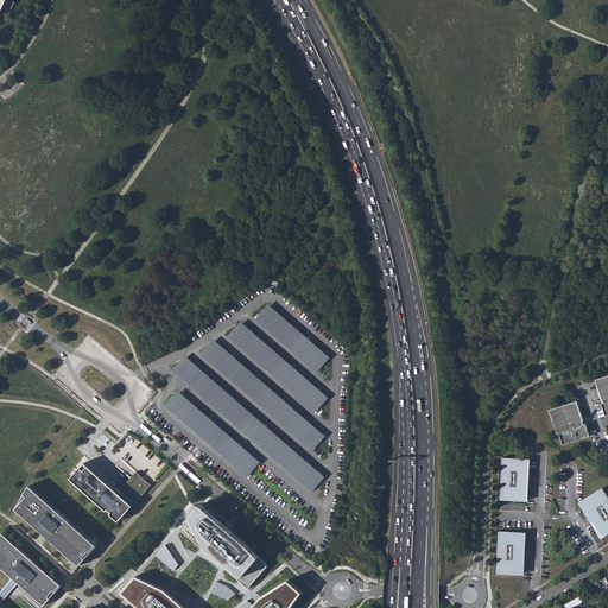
[(329,358),(268,305),(255,320),(317,372),(329,358)]
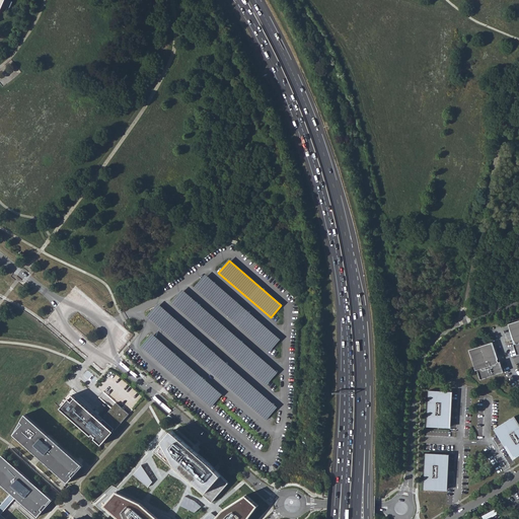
[(280,340),(206,275),(195,288),(269,352),(280,340)]
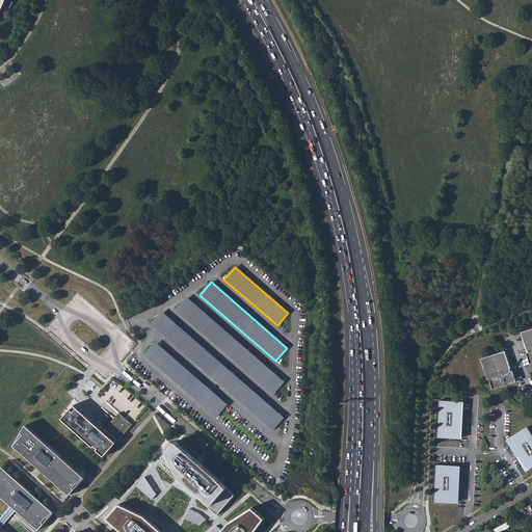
[(285,381),(187,297),(177,310),(274,394),(285,381)]
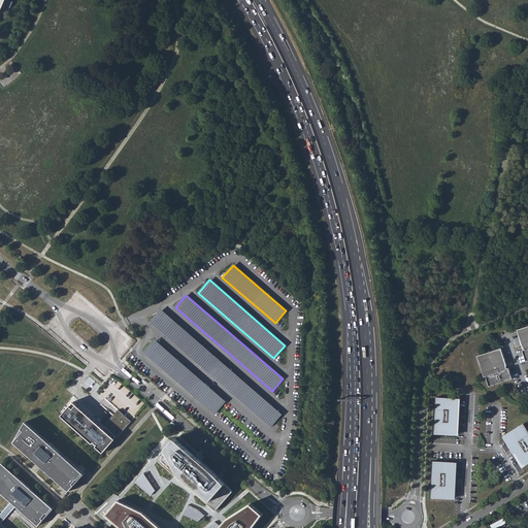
[(282,415),(161,310),(151,323),(271,427),(282,415)]
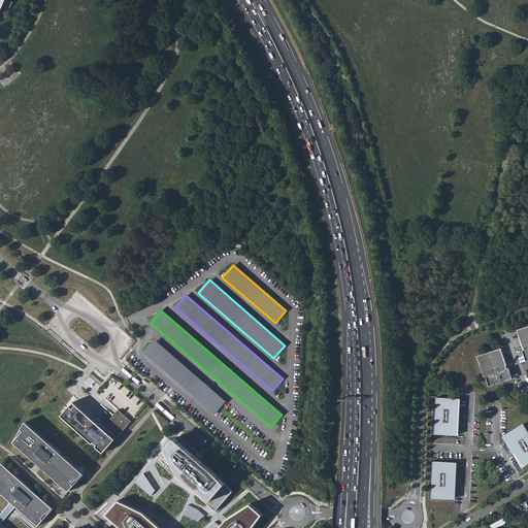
[(527,325),(516,329),(518,334),(521,343),(523,342),(524,345),(523,345),(523,349),(522,350),(525,360),(527,359),(527,325)]
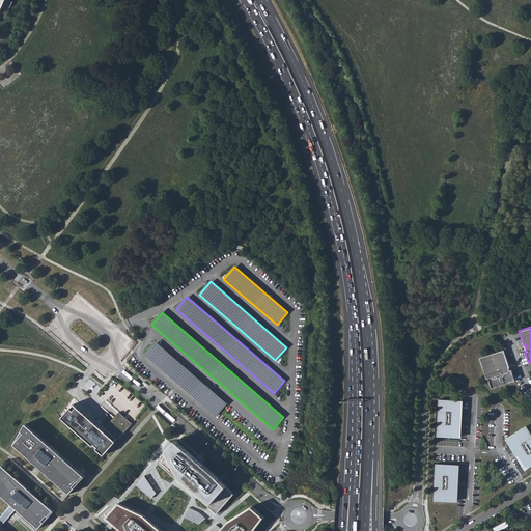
[(226,403),(156,342),(144,355),(215,416),(226,403)]
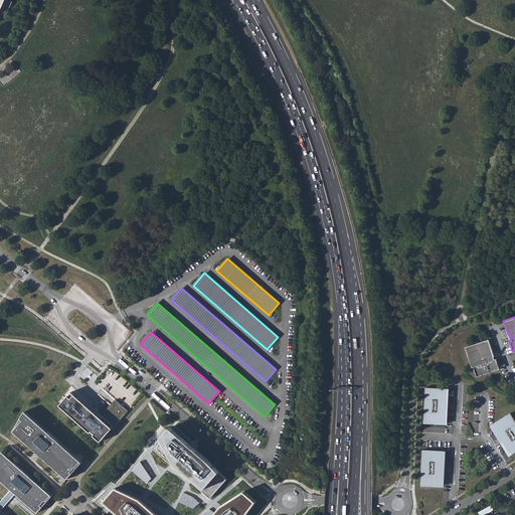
[(496,367),(493,357),(491,357),(490,355),(489,355),(488,352),(490,352),(487,343),(486,338),(462,345),(469,365),(470,365),(473,374),(496,367)]
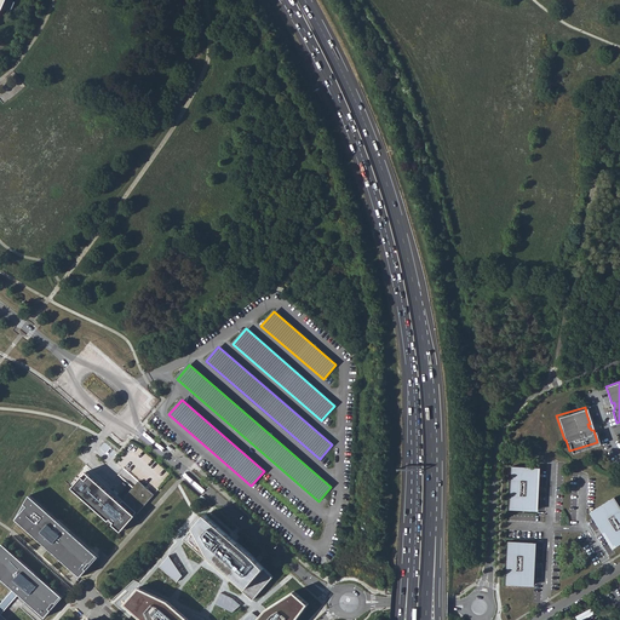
[(539,465),(514,464),(511,507),(537,509),(539,465)]
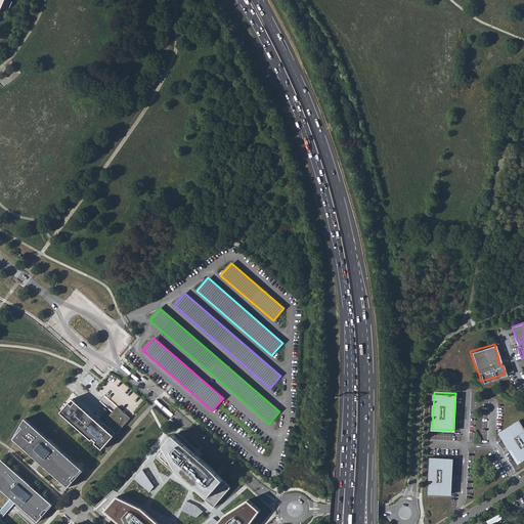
[(102,449),(130,419),(118,407),(103,423),(102,425),(73,398),(60,412),(102,449)]
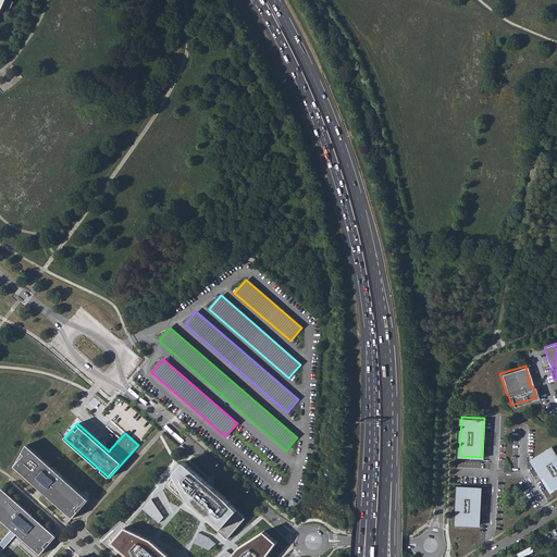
[(89,499),(27,444),(14,466),(73,518),(89,499)]
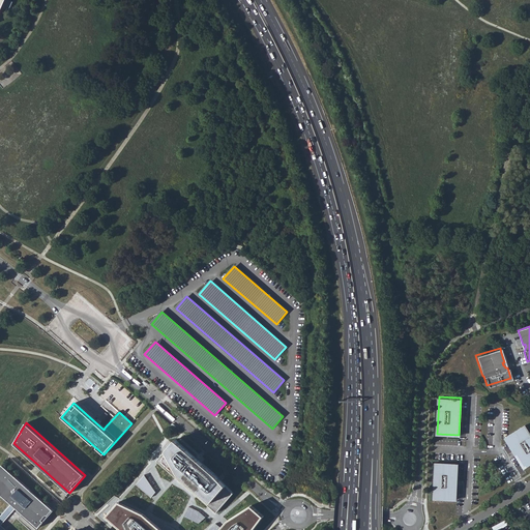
[(529,464),(529,434),(525,424),(506,436),(526,467),(529,464)]
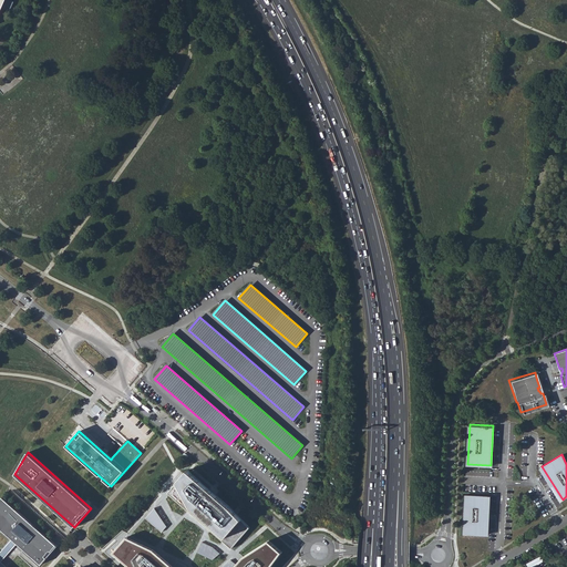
[(230,509),(187,472),(178,483),(191,508),(226,538),(241,521),(230,509)]
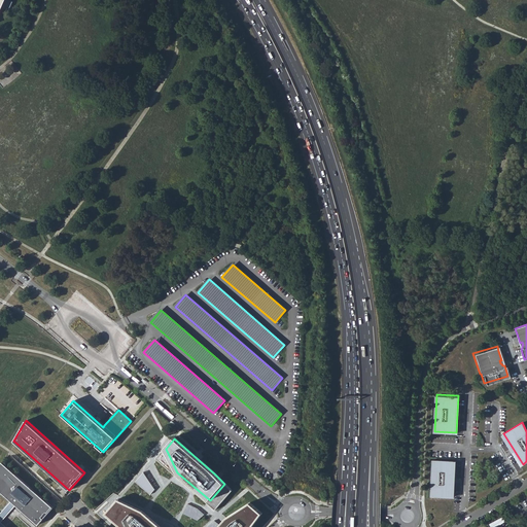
[(177,472),(166,449),(157,459),(215,510),(231,491),(224,484),(210,500),(177,472)]
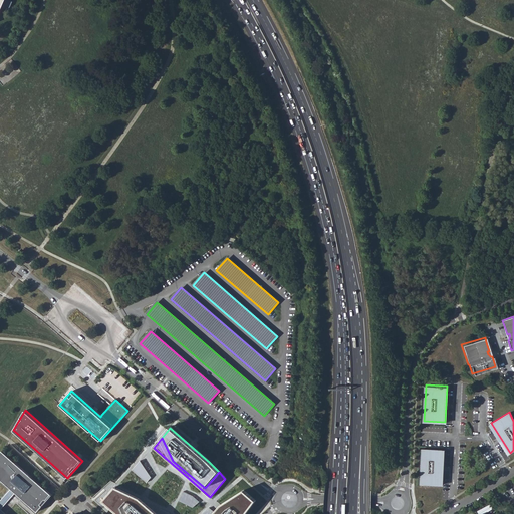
[(443,448),(423,447),(421,482),(442,484),(443,448)]
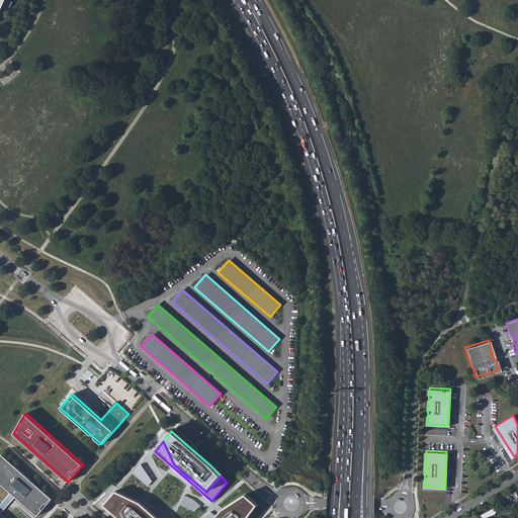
[(53,499),(2,454),(0,457),(0,482),(1,483),(37,516),(53,499)]
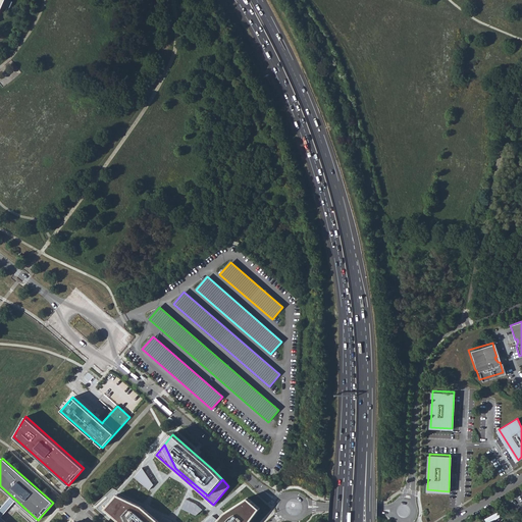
[(143,468),(135,477),(149,489),(153,484),(143,468)]
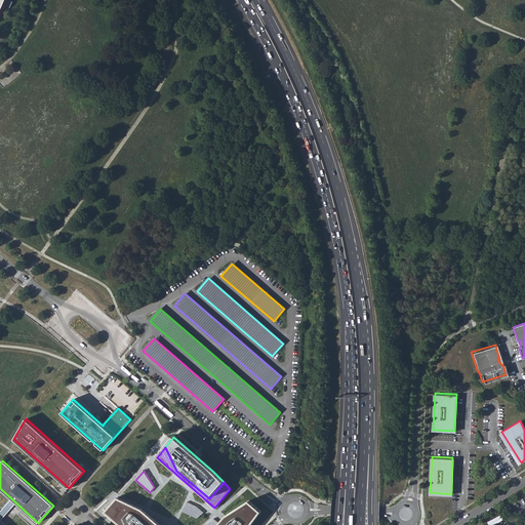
[(117,497),(107,511),(122,524),(160,524),(142,509),(117,497)]
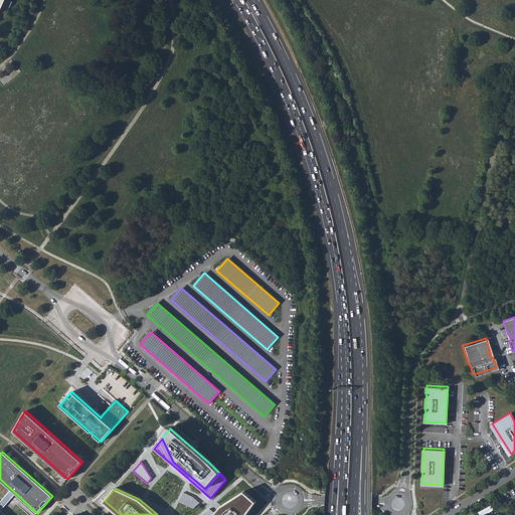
[(211,514),(245,514),(255,502),(242,492),(219,506),(211,514)]
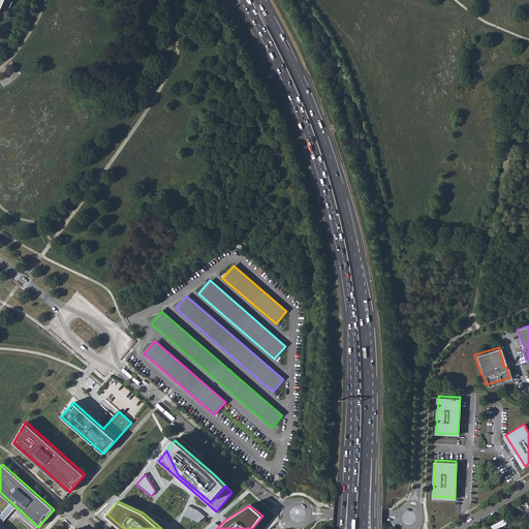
[(198,510),(188,506),(185,516),(198,522),(206,516),(198,510)]
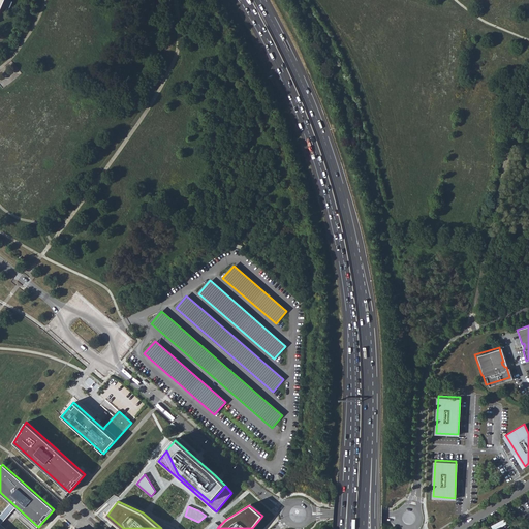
[(494,528),(497,528),(507,523),(504,518),(492,526),(494,528)]
